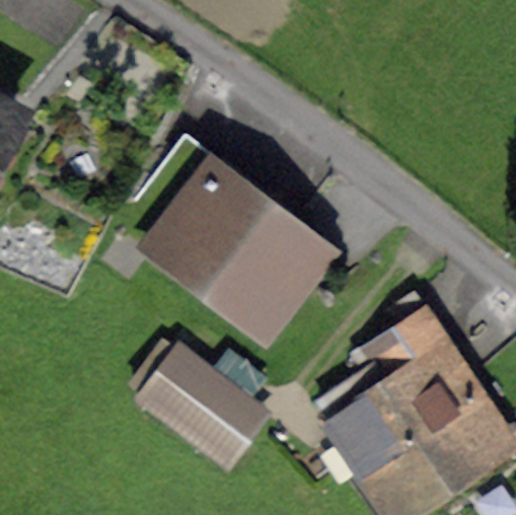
[(0,138),(19,101),(0,91),(0,138)]
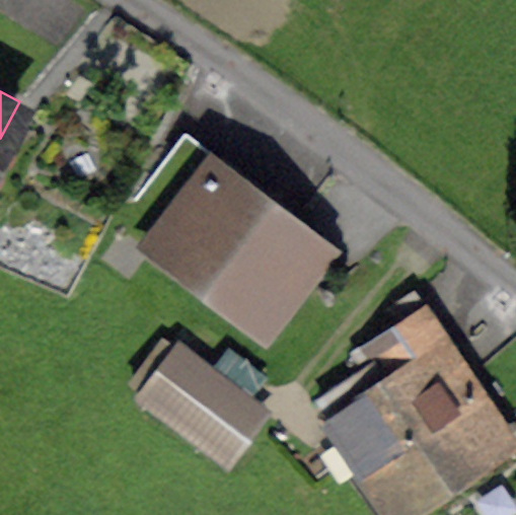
[(148,179),(174,200),(215,147),(189,126),(148,179)]
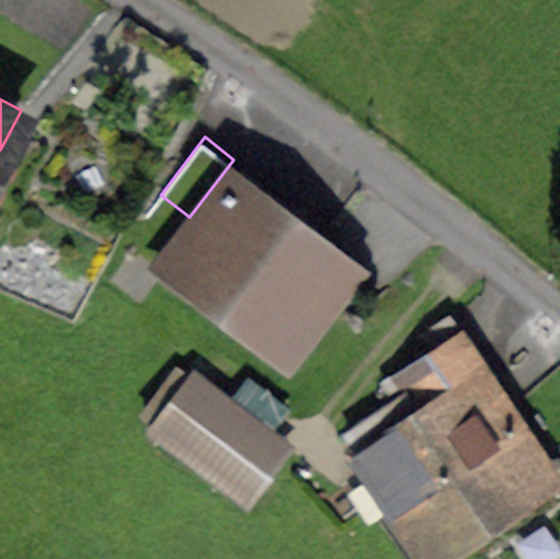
[(288,347),(347,270),(231,183),(173,260),(288,347)]
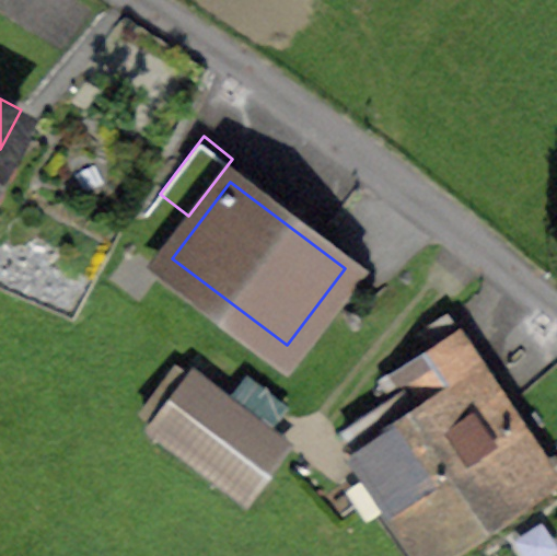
[(358,447),(426,548),(552,466),(449,310),(425,326),(438,346),(416,360),(425,374),(349,425),(362,443),(358,447)]
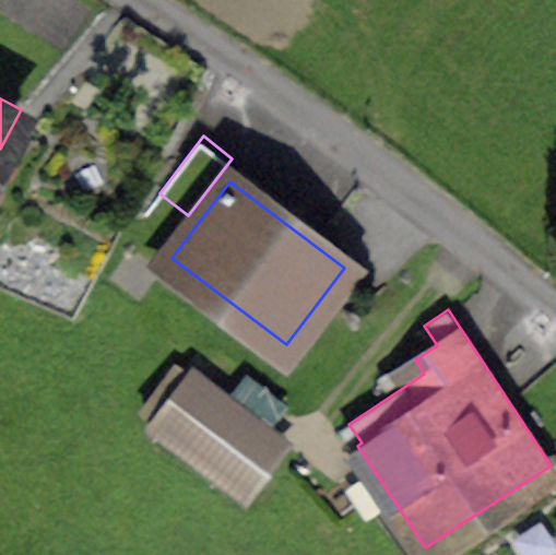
[(165,417),(248,481),(281,437),(263,423),(199,374),(165,417)]
